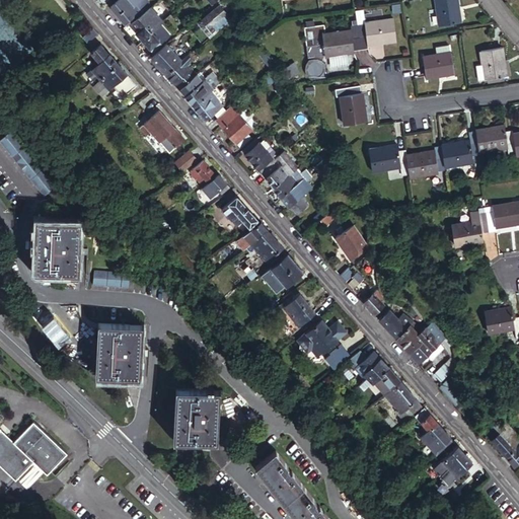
[(150,6),(152,5),(147,0),(119,0),(110,7),(127,25),(132,21),(150,6)]
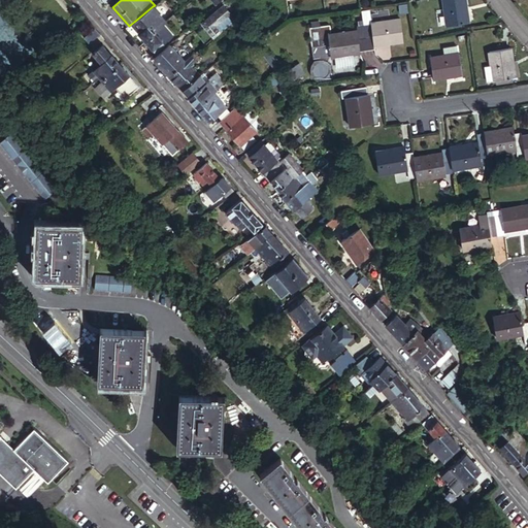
[(443,0),(448,25),(468,23),(464,0),(443,0)]
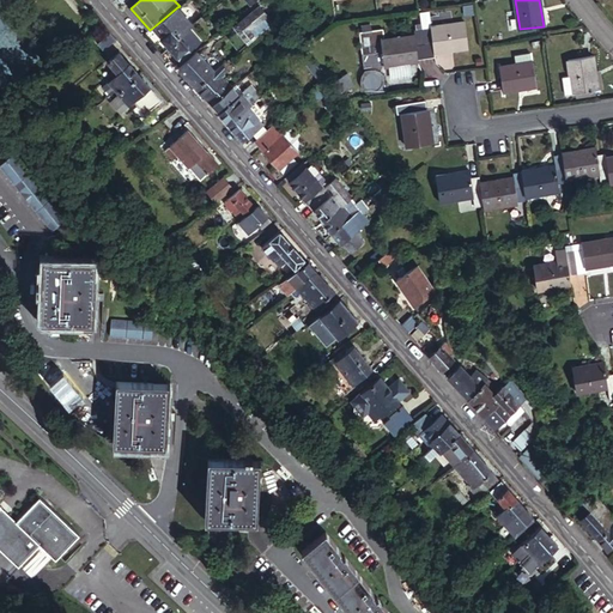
[(268,16),(260,6),(235,25),(246,40),(254,32),(252,30),(268,16)]
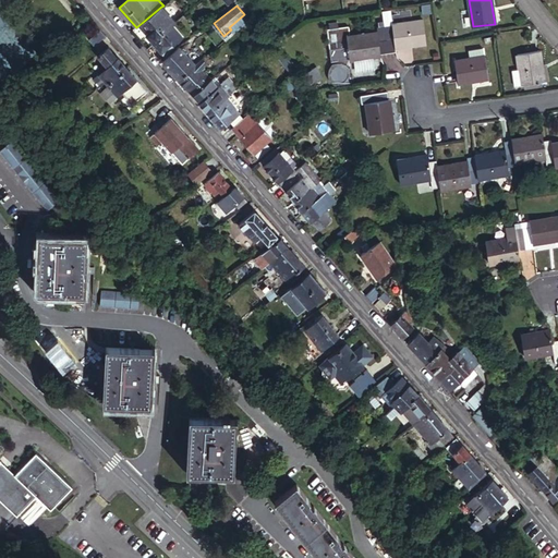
[(172,25),(176,23),(161,7),(142,23),(149,31),(146,33),(147,34),(154,41),(172,25)]
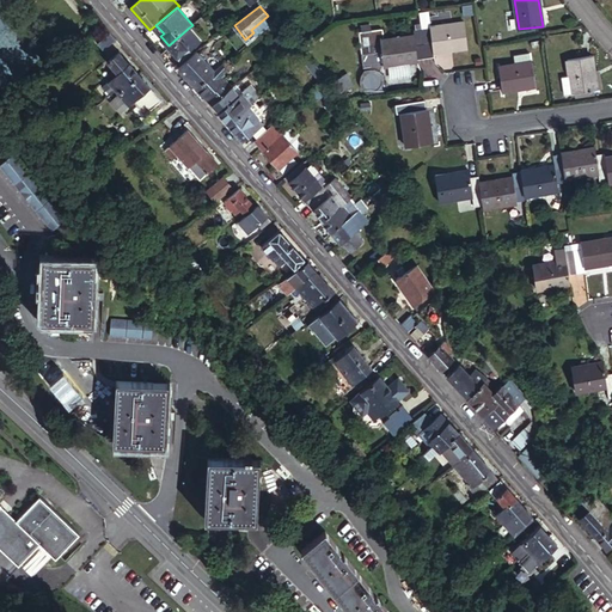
[(273,22),(268,16),(251,30),(254,32),(256,35),(273,22)]
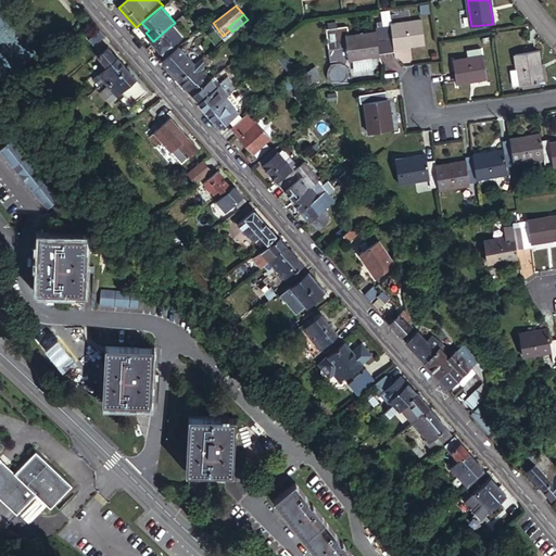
[(383,26),(388,52),(394,51),(394,48),(425,42),(424,40),(437,39),(434,20),(421,22),(421,20),(391,23),(391,25),(383,26)]
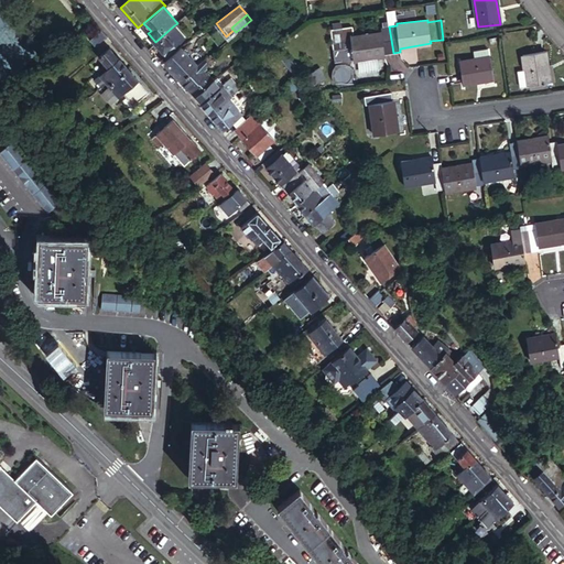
[(174,25),(155,42),(166,54),(185,39),(174,25)]
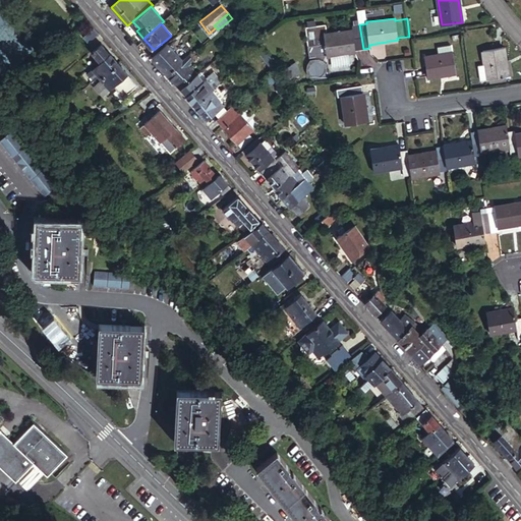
[(355,49),(363,49),(359,24),(352,24),(352,30),(327,33),(326,24),(306,26),(310,56),(328,54),(328,55),(356,52),(355,49)]
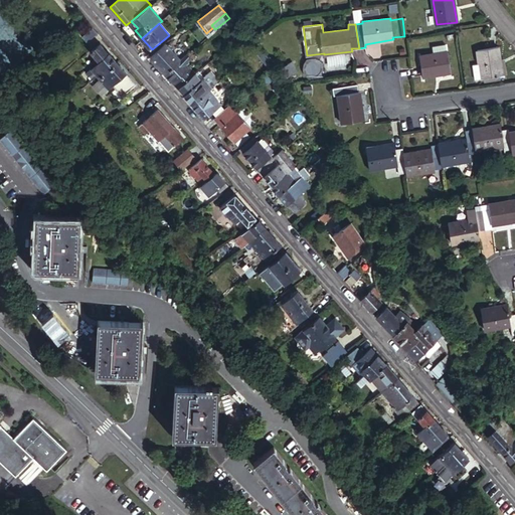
[(99,33),(94,27),(82,36),(88,42),(99,33)]
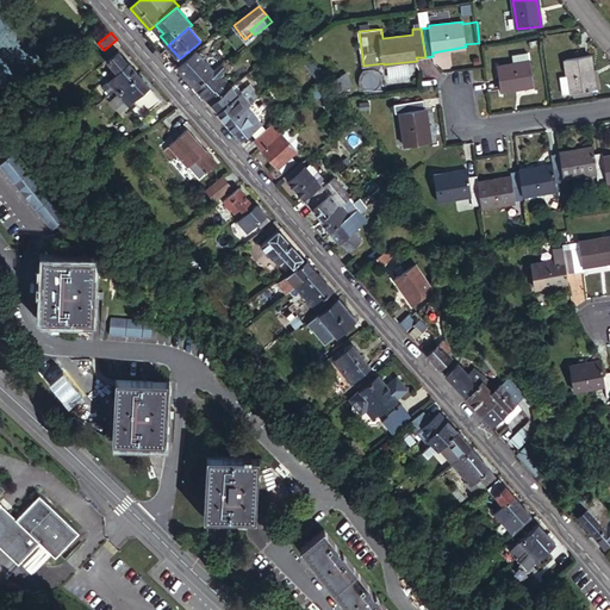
[(105,86),(113,95),(118,91),(120,92),(141,74),(119,51),(109,60),(120,73),(105,86)]
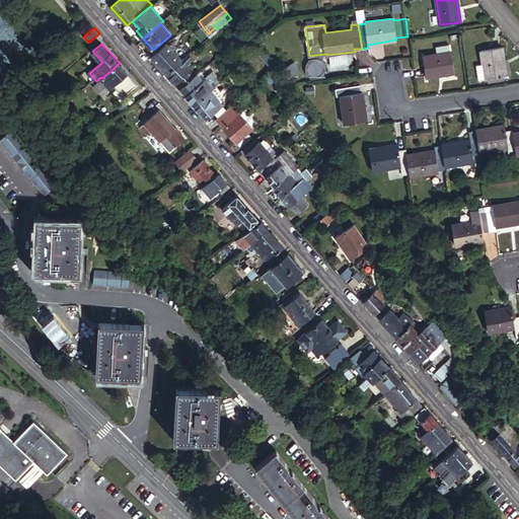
[(154,60),(170,47),(168,44),(164,47),(156,54),(152,57),(154,60)]
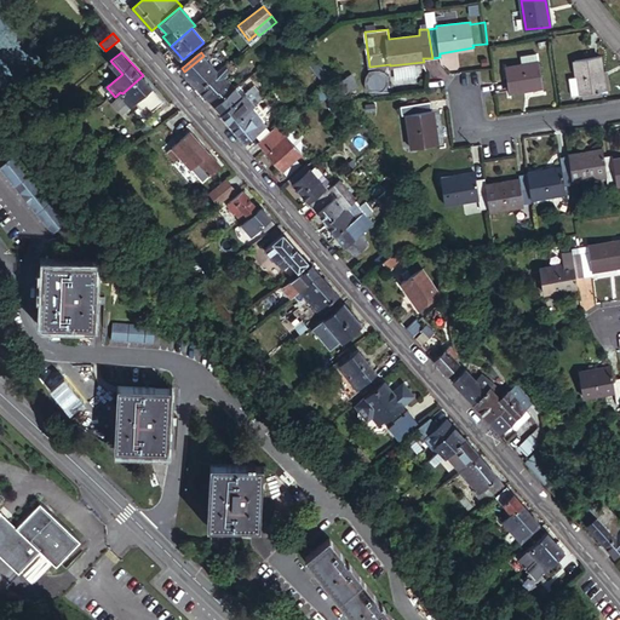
[(505,67),(509,91),(544,86),(539,62),(538,62),(537,53),(521,56),(522,64),(505,67)]
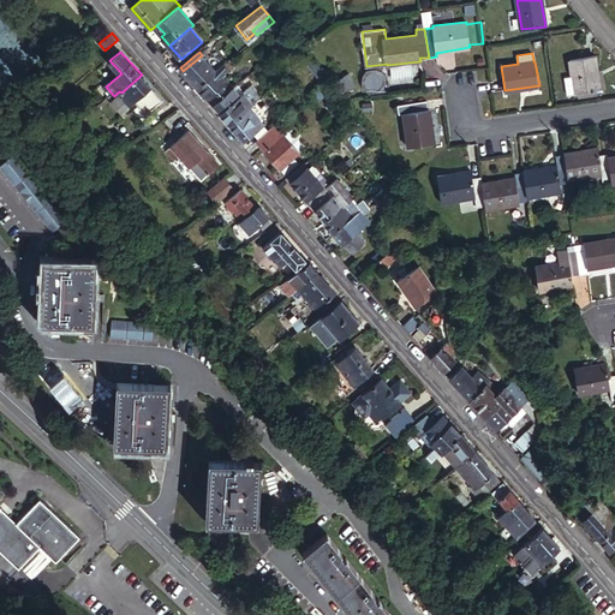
[(196,84),(214,70),(202,55),(183,71),(196,85),(196,84)]
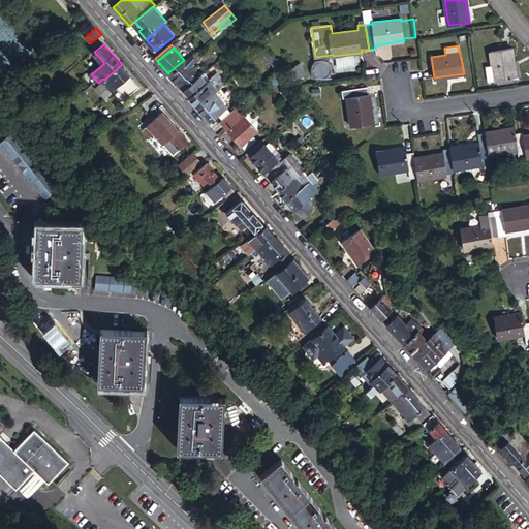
[(491,51),(492,64),(494,81),(497,80),(514,76),(515,76),(512,60),(511,48),(491,51)]
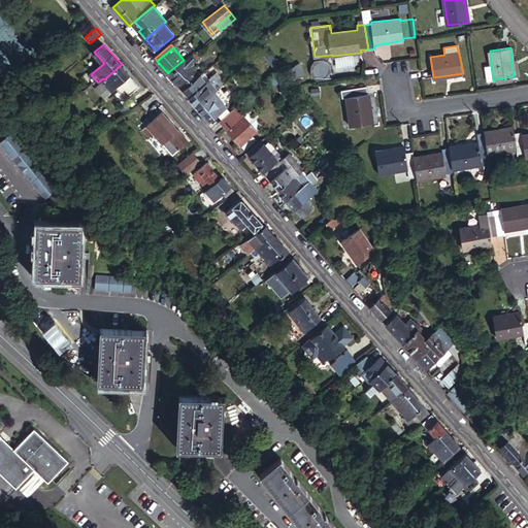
[(184,60),(168,72),(177,84),(178,84),(184,90),(199,76),(189,65),(196,60),(192,55),(185,60),(184,60)]
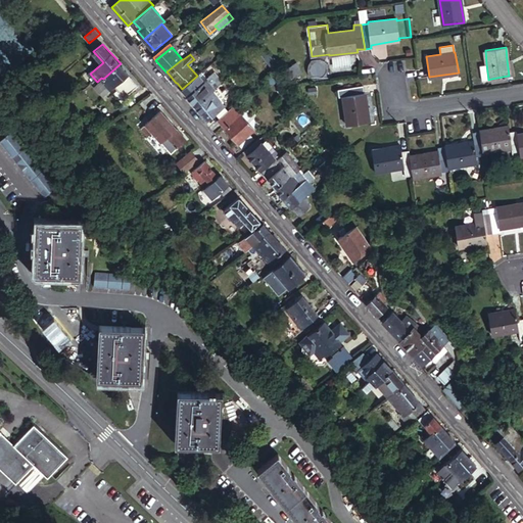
[(268,60),(275,68),(279,65),(272,57),(268,60)]
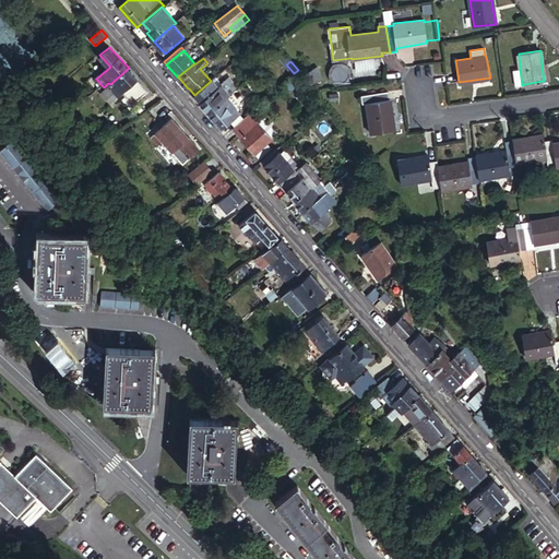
[(129,68),(110,84),(113,87),(116,91),(120,95),(126,91),(131,96),(135,94),(140,100),(151,92),(129,68)]
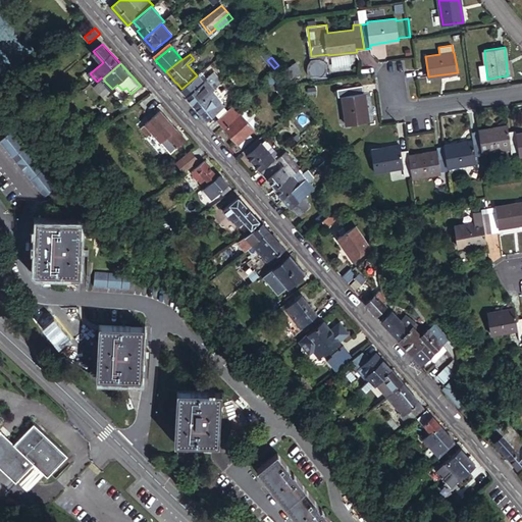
[(487,80),(485,63),(479,64),(481,80),(487,80)]
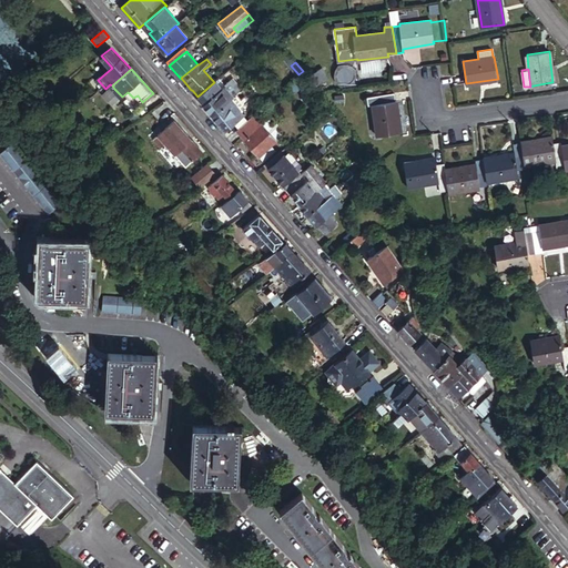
[(198,97),(213,114),(224,105),(231,100),(243,89),(233,79),(222,89),(215,81),(214,82),(198,97)]
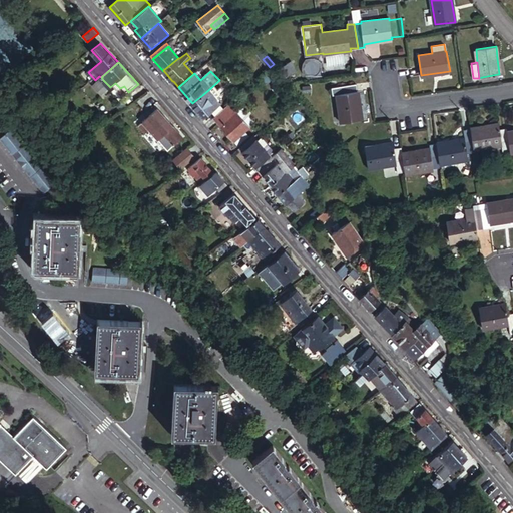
[(287,82),(279,72),(273,77),(281,87),(287,82)]
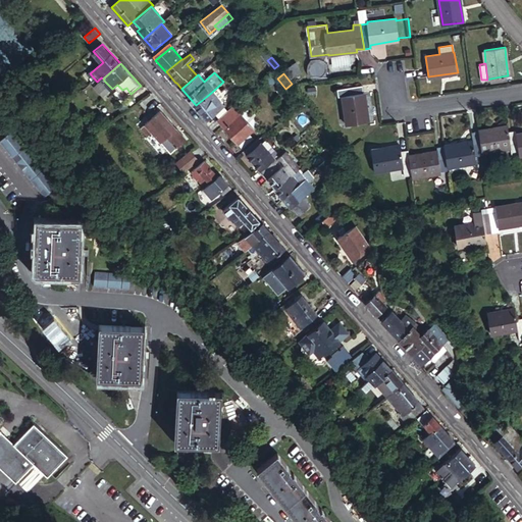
[(108,85),(105,82),(96,89),(100,92),(105,88),(108,85)]
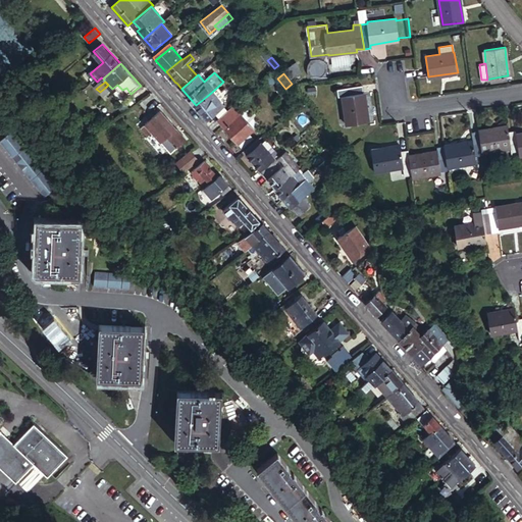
[(347,124),(369,121),(364,93),(364,92),(363,86),(338,89),(340,96),(343,95),(347,124)]
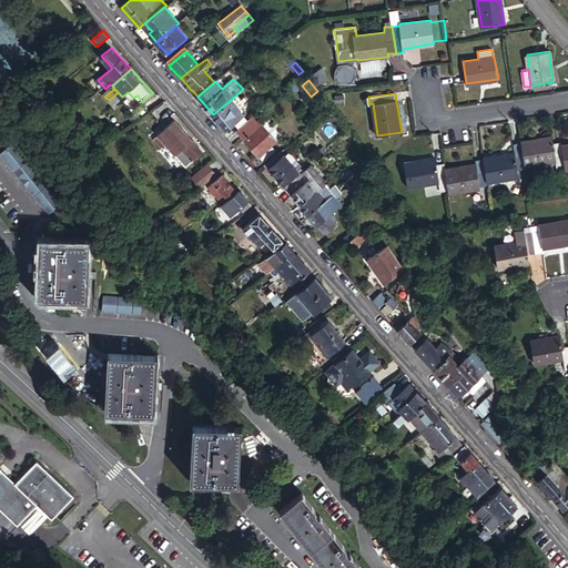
[(114,95),(109,100),(112,105),(119,100),(114,95)]
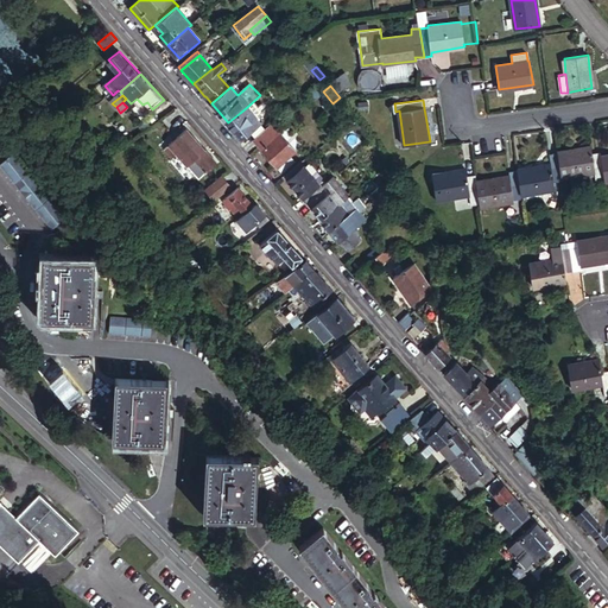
[(240,113),(228,122),(241,138),(248,133),(251,135),(265,124),(268,121),(266,118),(260,122),(247,107),(240,113)]
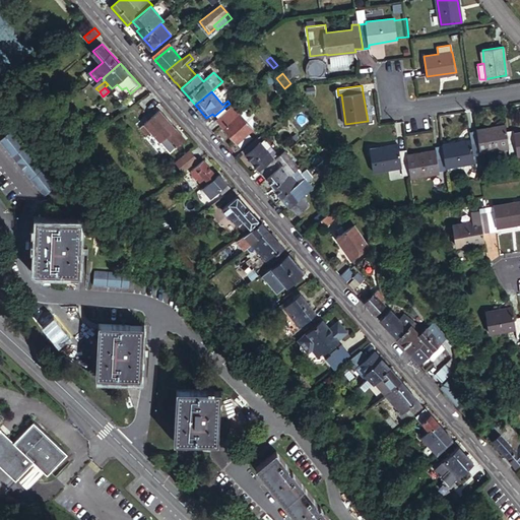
[(230,109),(217,119),(237,141),(248,131),(252,128),(237,110),(233,105),(230,109)]
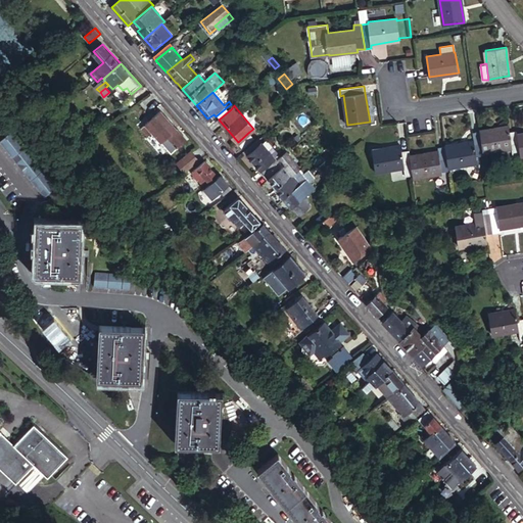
[(228,106),(216,116),(219,120),(231,109),(228,106)]
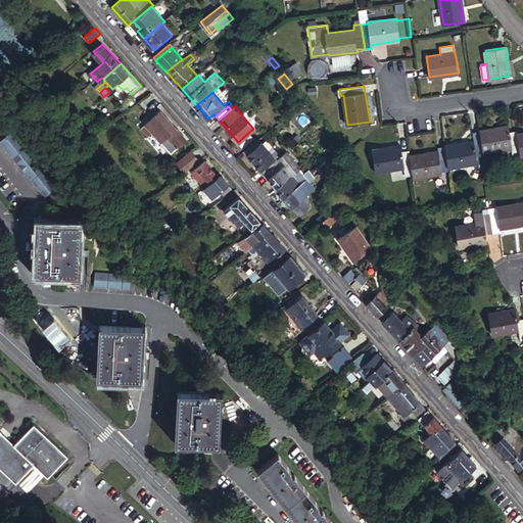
[(243,106),(238,110),(253,129),(258,125),(243,106)]
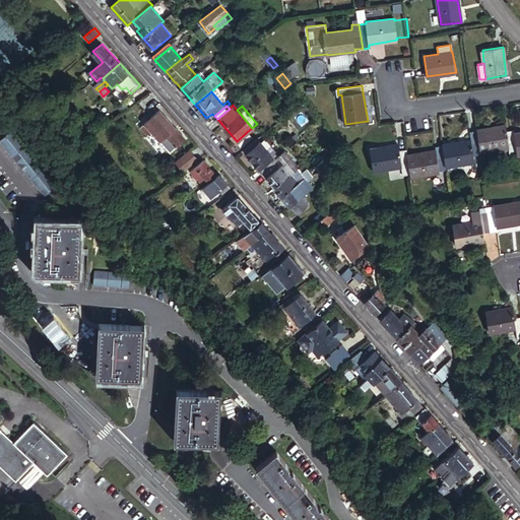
[(161,109),(141,127),(148,135),(152,131),(161,141),(172,152),(188,137),(178,127),(161,109)]
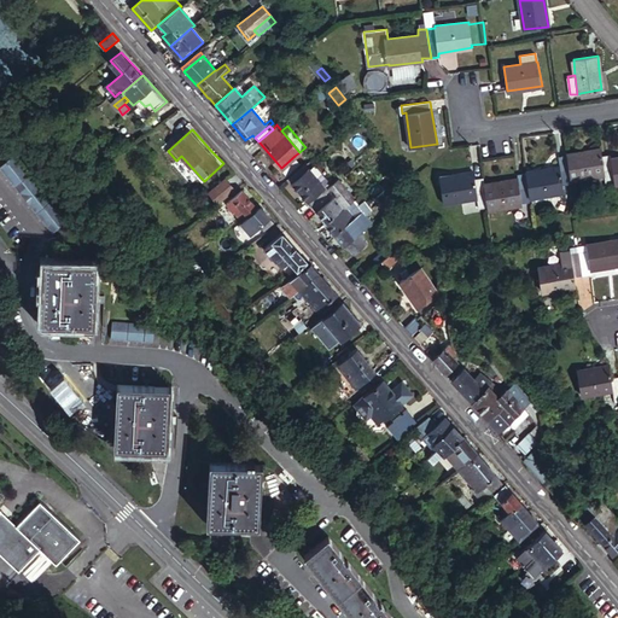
[(607,185),(616,184),(612,158),(611,153),(602,156),(601,147),(569,152),(569,153),(572,179),(605,173),(607,185)]
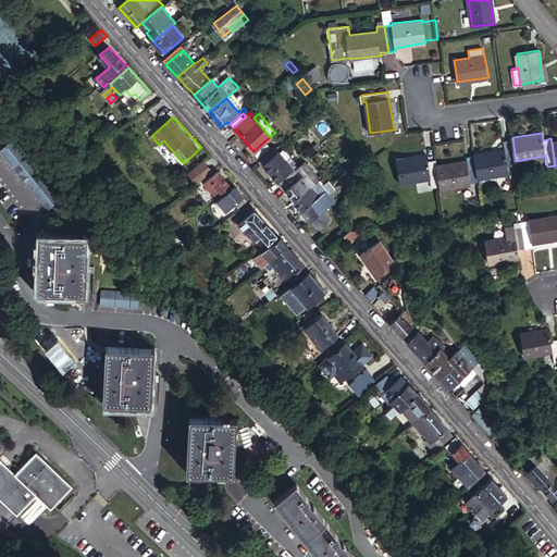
[(516,165),(516,161),(512,138),(504,139),(505,149),(475,153),(475,156),(479,176),(508,172),(507,166),(516,165)]
